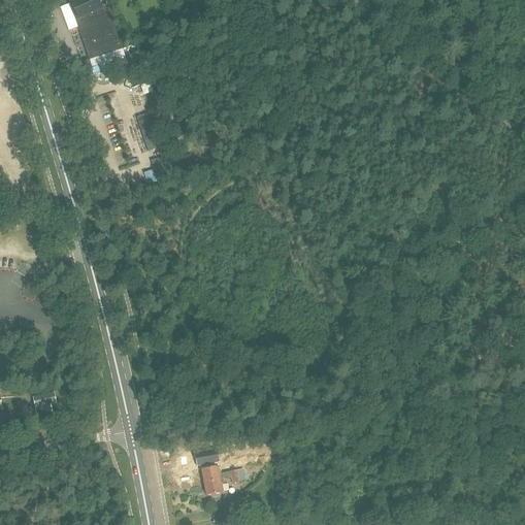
[(125,62),(104,0),(68,0),(72,9),(71,12),(73,15),(75,17),(79,27),(76,28),(85,55),(78,57),(81,66),(83,67),(84,68),(85,69),(86,70),(87,70),(88,70),(89,70),(90,70),(97,68),(97,70),(125,62)]
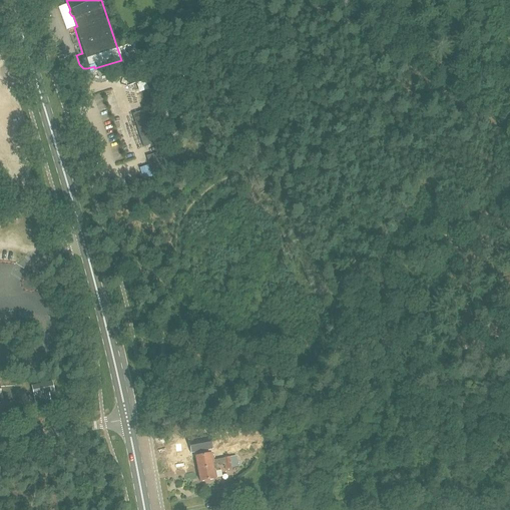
[(130,43),(121,45),(126,67),(135,66),(130,43)]
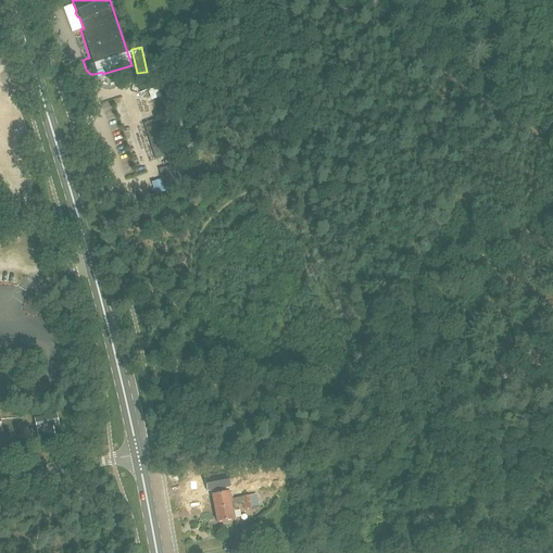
[(149,88),(151,98),(161,96),(159,86),(149,88)]
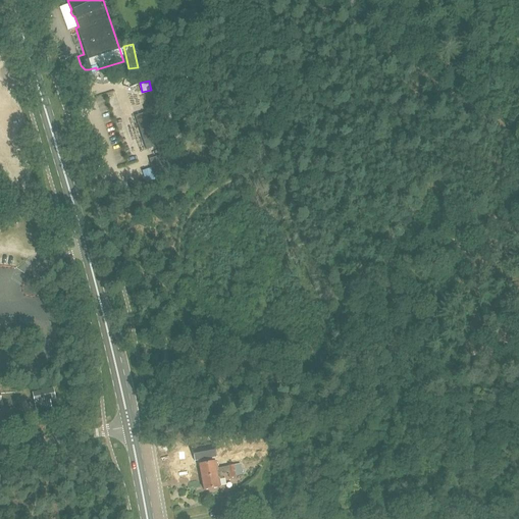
[(101,107),(103,115),(112,113),(110,105),(101,107)]
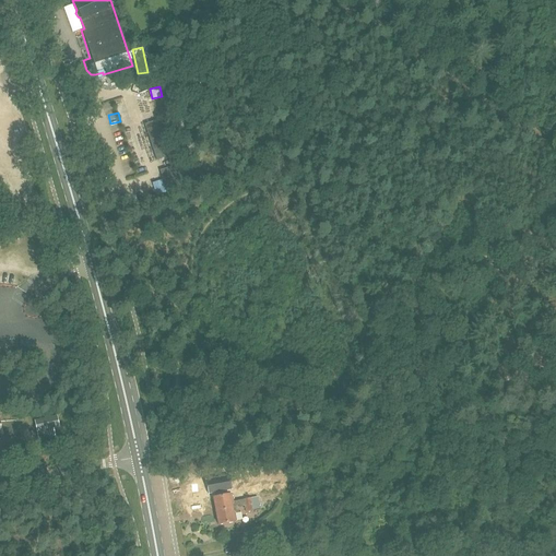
[(154,119),(141,123),(153,160),(166,154),(154,119)]
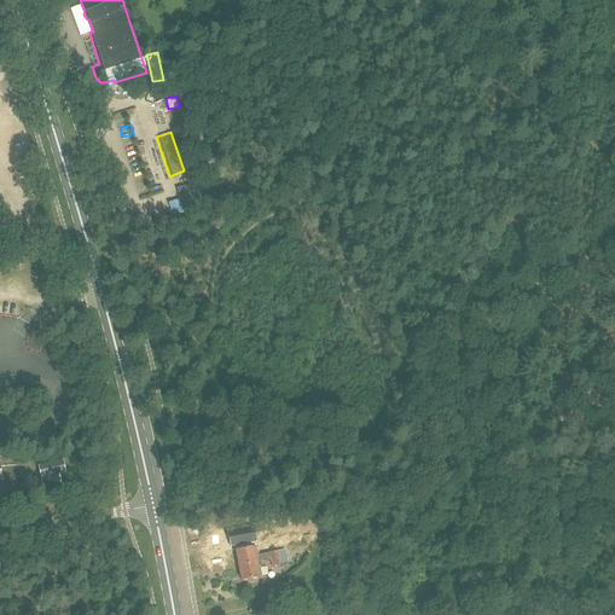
[(187,181),(173,186),(183,215),(197,210),(187,181)]
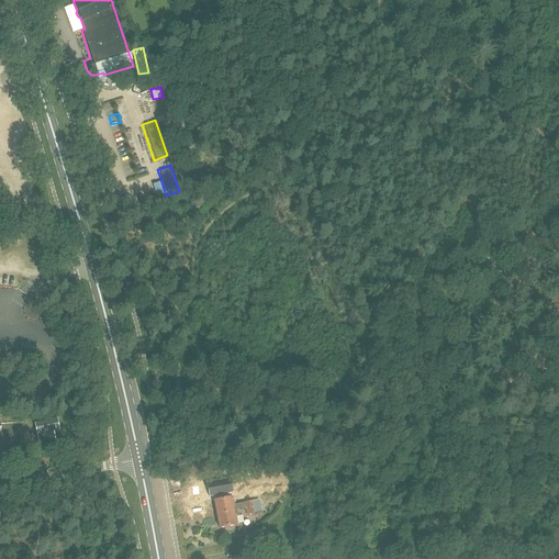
[(33,418),(36,436),(53,434),(51,426),(57,425),(55,414),(33,418)]
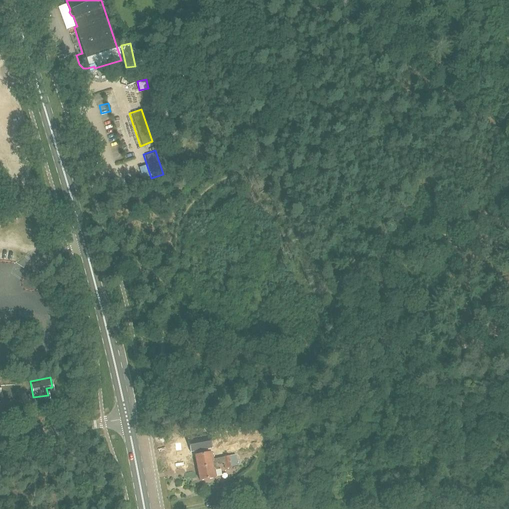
[(198,479),(213,476),(208,452),(203,453),(202,446),(209,444),(207,432),(185,436),(187,449),(193,447),(194,454),(192,455),(198,479)]
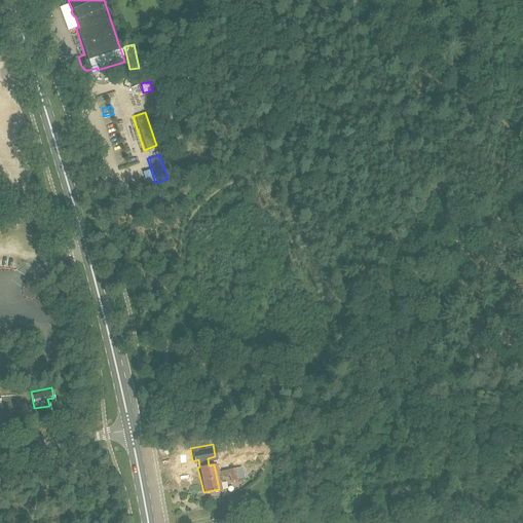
[(259,457),(245,461),(247,469),(261,464),(259,457)]
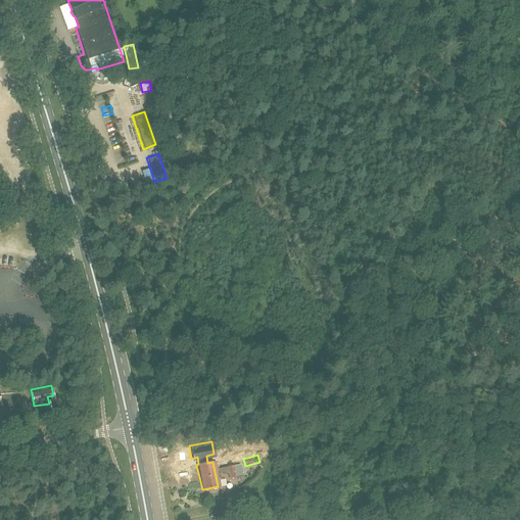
[(286,493),(271,497),(273,505),(287,502),(286,493)]
